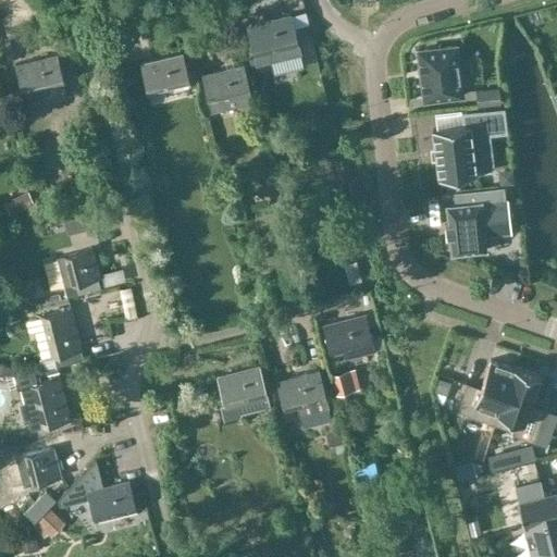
[(306,24),(302,12),(291,15),(289,14),(247,25),(257,63),(299,52),(294,27),(306,24)]
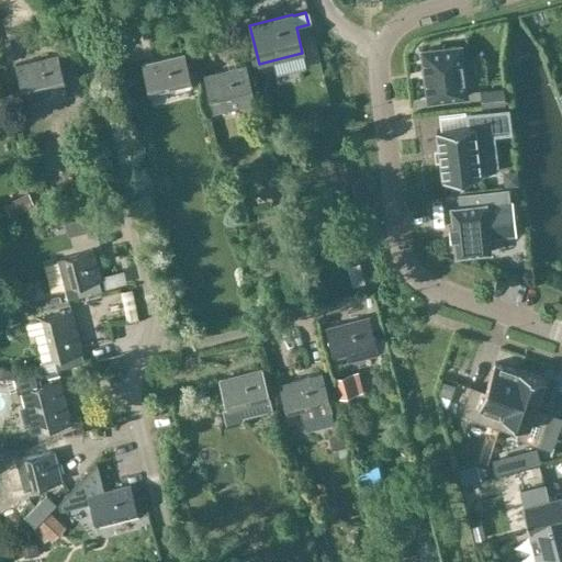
[(460,46),(422,51),(428,101),(467,96),(460,46)]
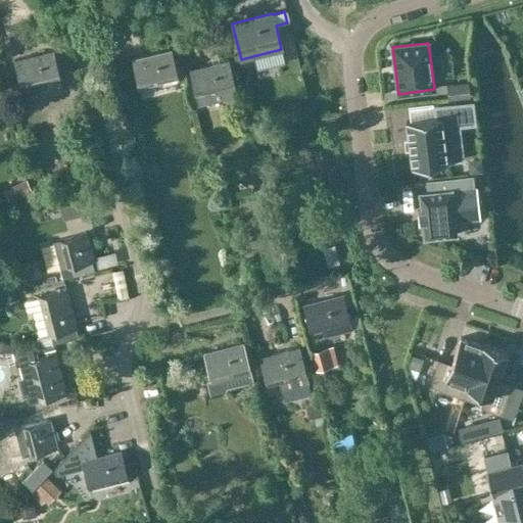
[(179,78),(172,49),(132,59),(138,87),(179,78)]
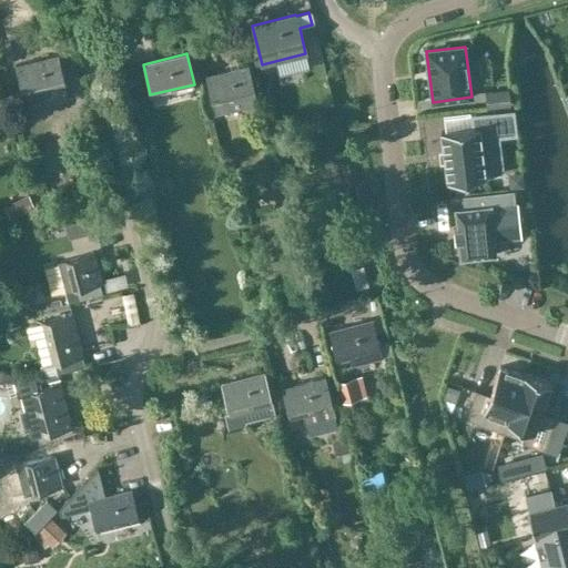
[(16,67),(23,97),(67,85),(59,56),(16,67)]
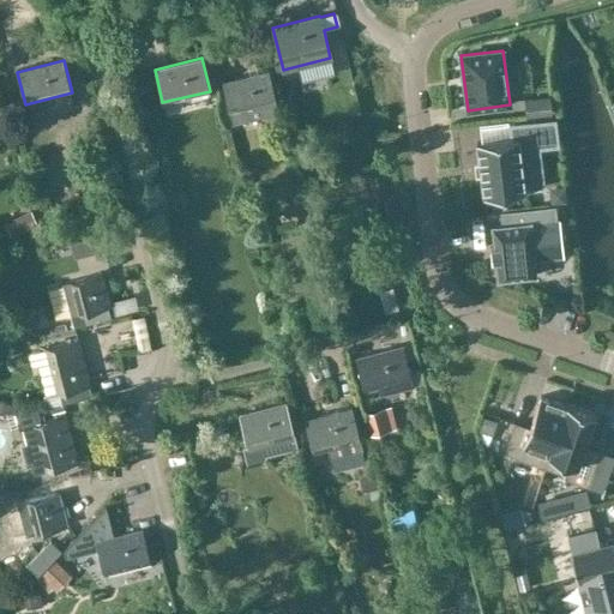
[(247,64),(250,76),(222,83),(233,124),(280,112),(269,71),(258,73),(256,62),(247,64)]
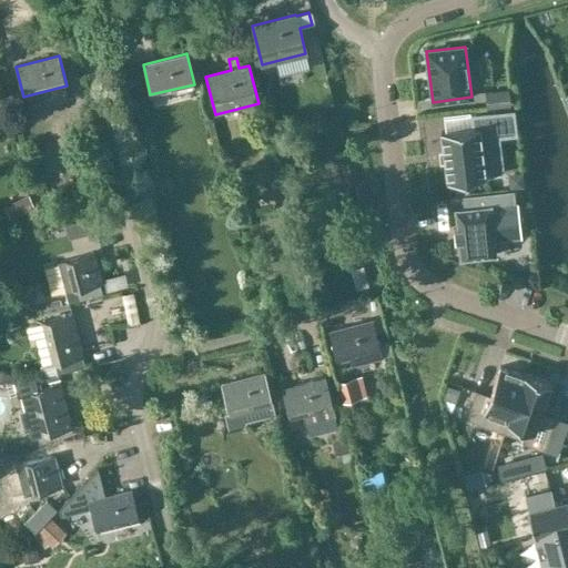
[(485,93),(487,107),(509,103),(508,90),(485,93)]
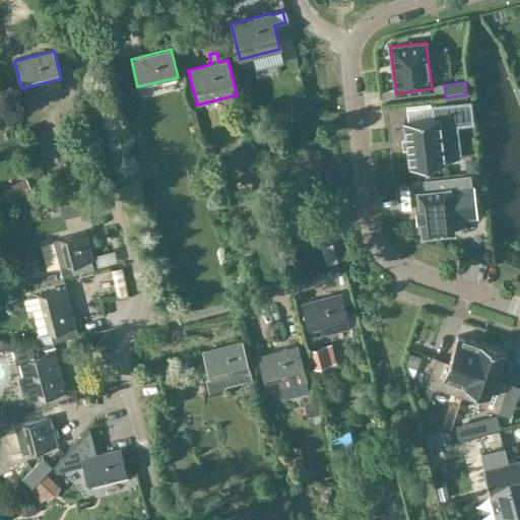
[(407,149),(409,168),(444,163),(444,160),(460,158),(458,145),(442,147),(440,126),(456,124),(472,122),(469,101),(436,105),(437,117),(432,117),(403,121),(405,139),(407,149)]
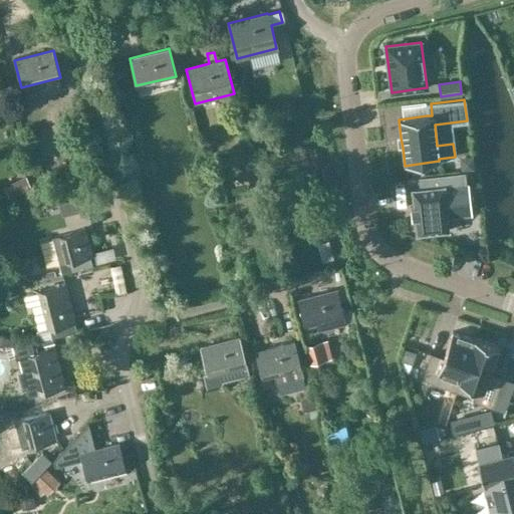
[(447,217),(472,214),(468,183),(466,184),(464,172),(419,177),(420,189),(413,189),(412,189),(412,191),(414,207),(412,207),(412,209),(414,209),(415,214),(412,214),(413,217),(415,216),(417,232),(416,232),(416,234),(418,234),(418,233),(447,230),(447,231),(449,231),(449,229),(448,229),(447,217)]
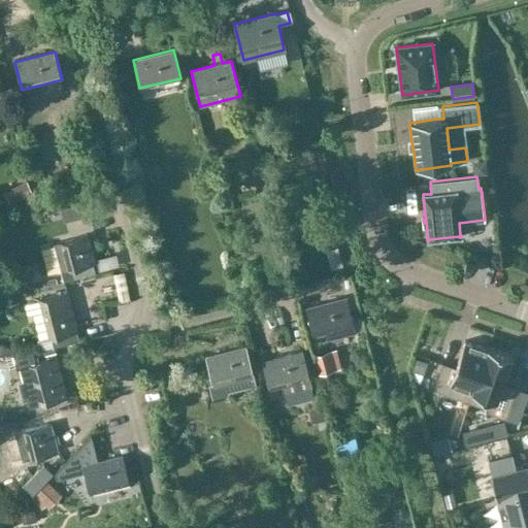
[(0,194),(17,186),(11,177),(0,184),(0,194)]
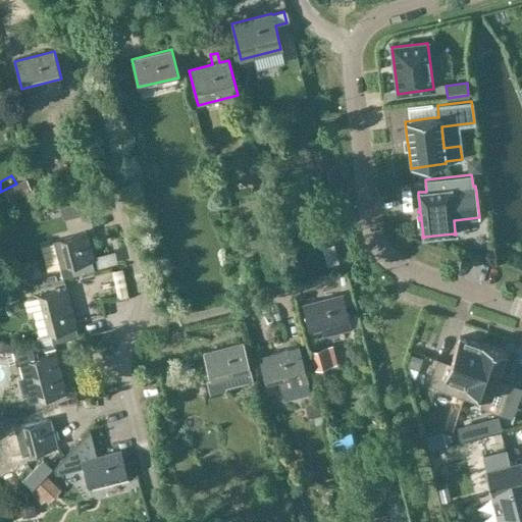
[(59,205),(63,220),(87,215),(83,199),(59,205)]
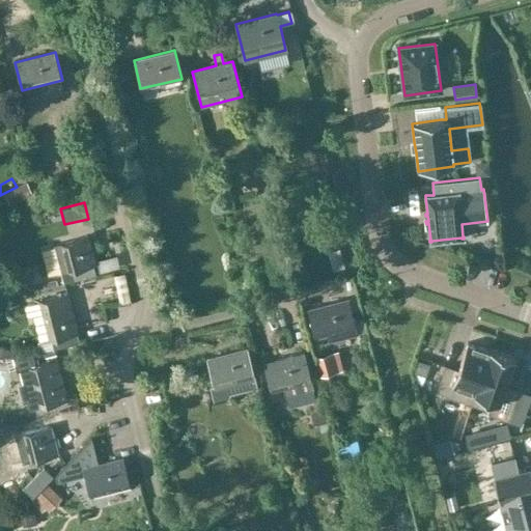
[(87,236),(60,244),(66,270),(61,271),(64,279),(74,277),(73,272),(94,267),(87,236)]
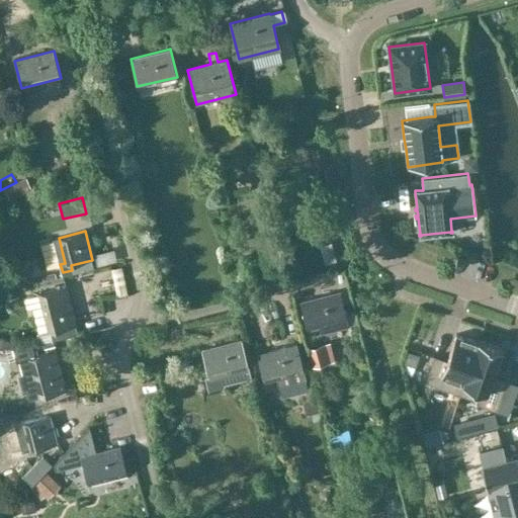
[(35,262),(54,258),(49,234),(30,237),(35,262)]
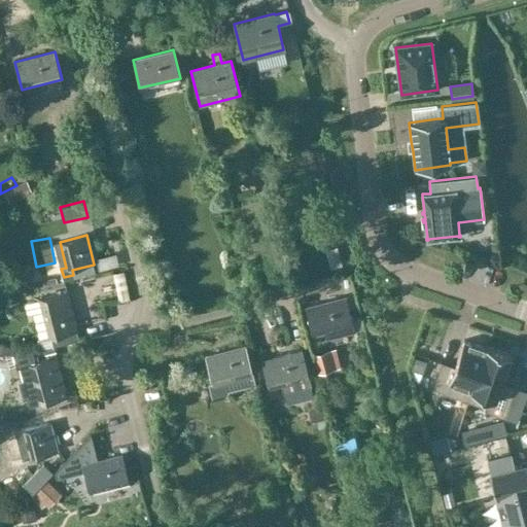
[(314,266),(325,261),(319,244),(308,248),(314,266)]
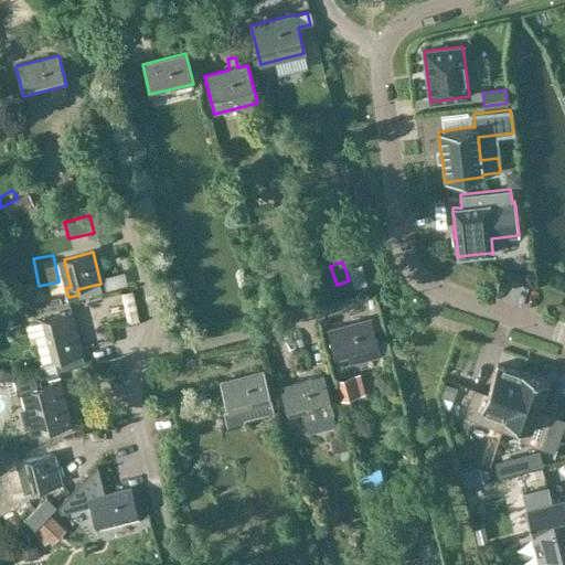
[(109,287),(112,320),(121,319),(119,286),(109,287)]
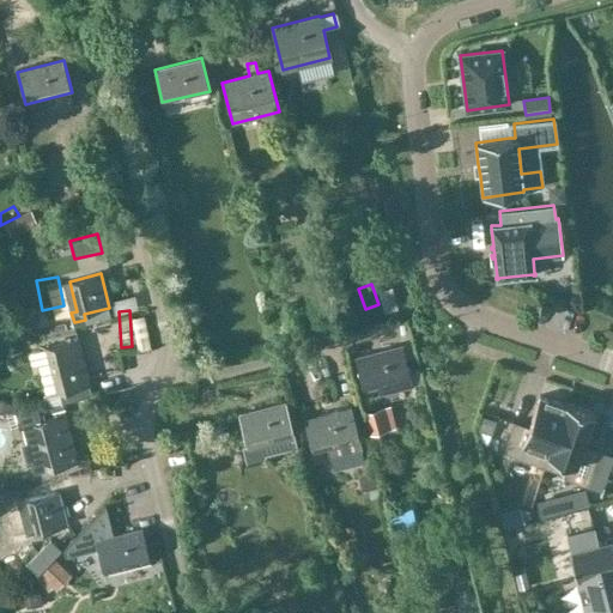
[(387,314),(365,317),(368,329),(388,327),(387,314)]
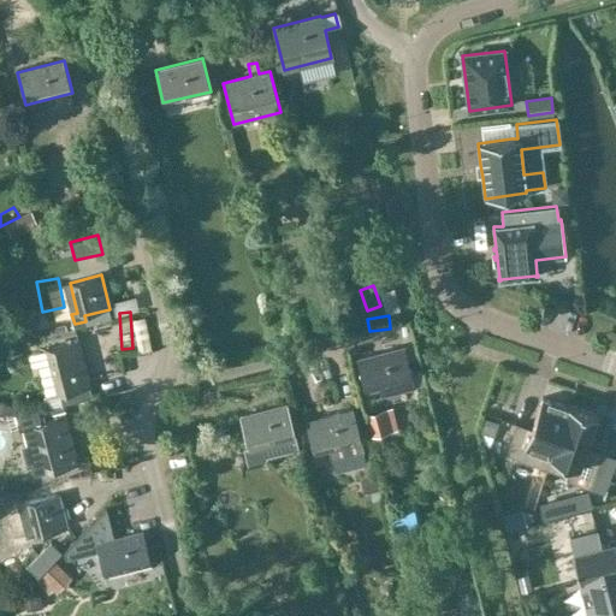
[(152,351),(144,318),(132,320),(140,354),(152,351)]
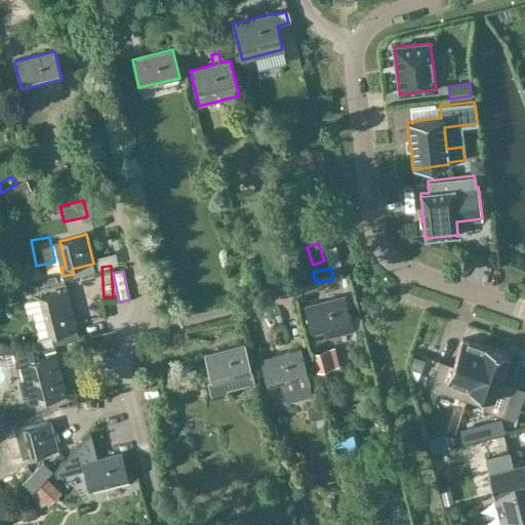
[(67,290),(38,298),(48,337),(50,336),(52,346),(79,338),(67,290)]
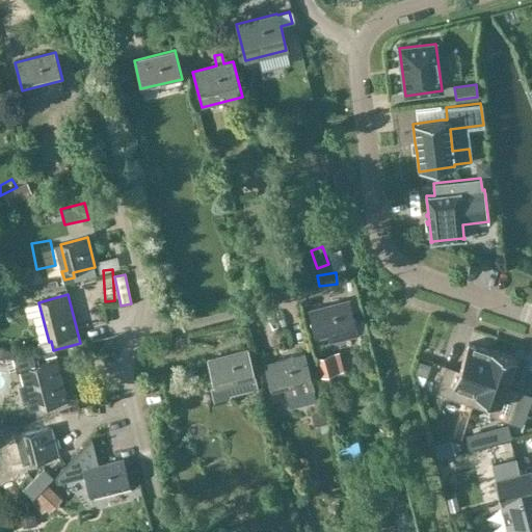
[(309,311),(316,339),(327,337),(328,342),(357,335),(348,299),(309,311)]
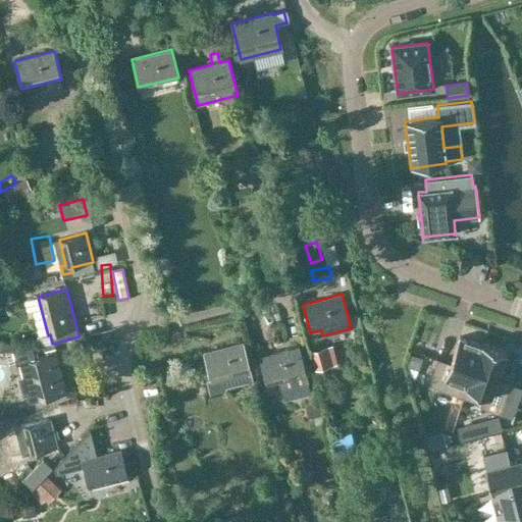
[(482,345),(481,344),(459,336),(450,363),(437,359),(429,384),(464,397),(482,345)]
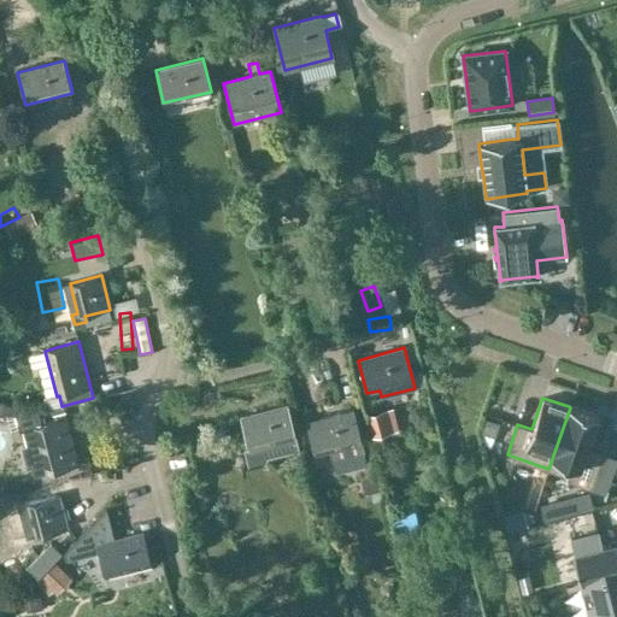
[(251,457),(298,445),(287,405),(241,418),(251,457)]
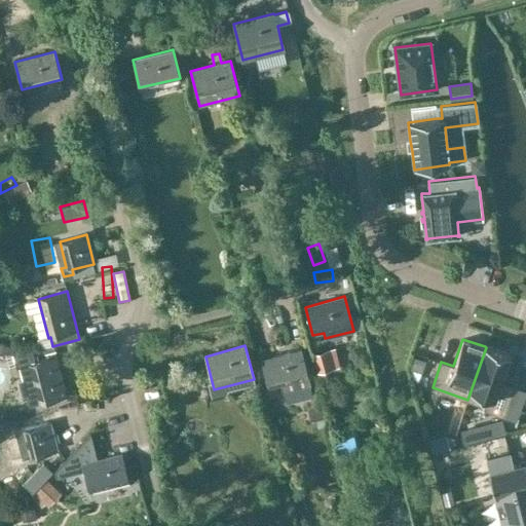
[(486,347),(467,400),(489,407),(488,410),(502,415),(513,386),(499,382),(509,353),(485,345),(485,346),(486,347)]
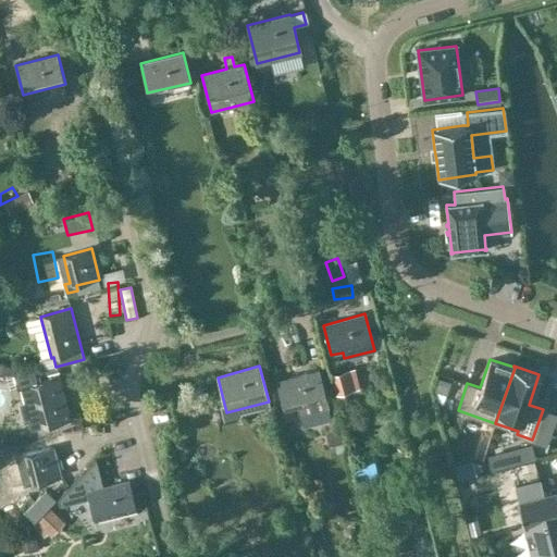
[(13,373),(17,390),(24,388),(35,430),(71,420),(60,379),(37,384),(34,369),(13,373)]
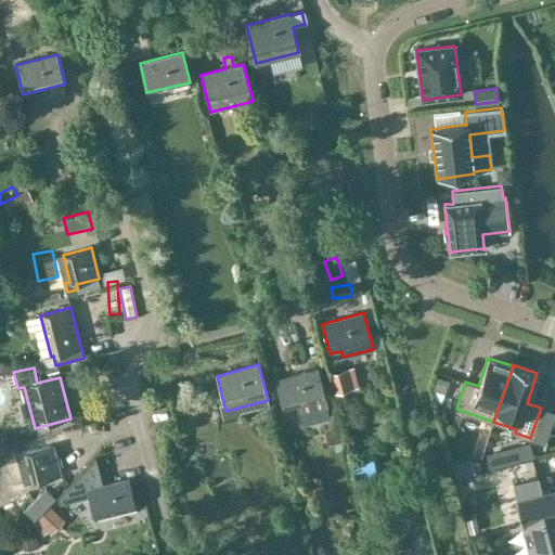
[(275,381),(283,409),(295,407),(297,413),(327,404),(318,369),(275,381)]
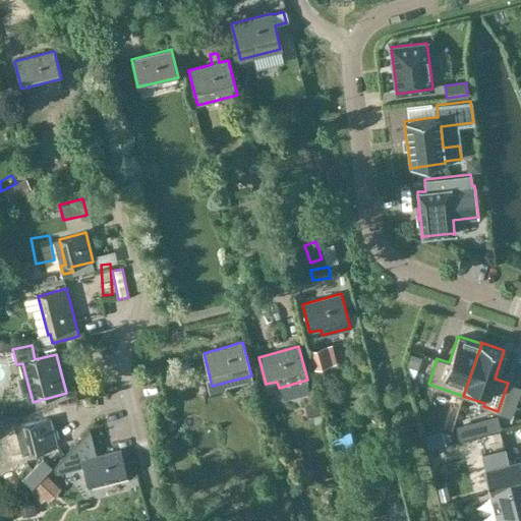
[(314,359),(319,374),(329,372),(325,356),(314,359)]
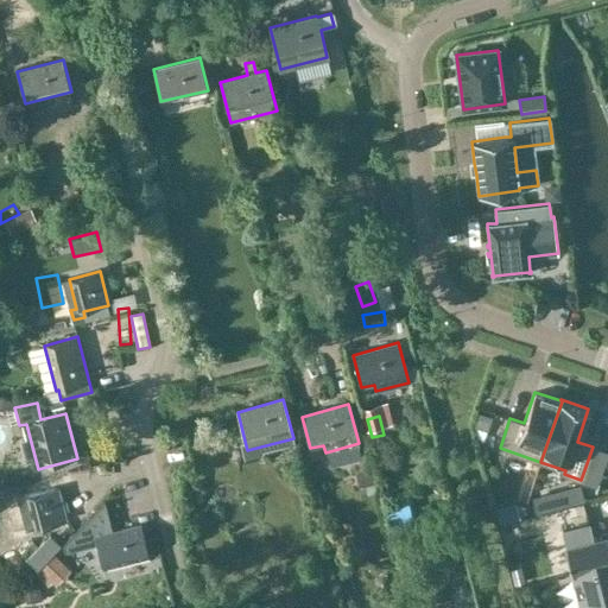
[(377,492),(371,469),(355,473),(359,487),(365,486),(367,494),(377,492)]
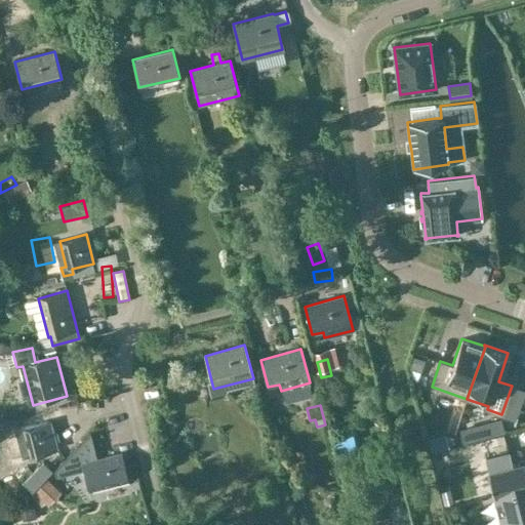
[(44,412),(0,425),(5,443),(10,463),(23,459),(23,458),(57,449),(50,421),(46,422),(44,412)]
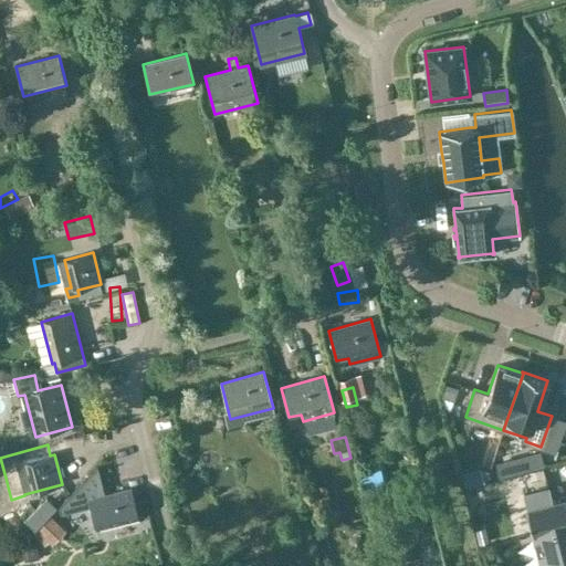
[(533,533),(565,524),(565,496),(554,500),(551,486),(523,493),(533,533)]
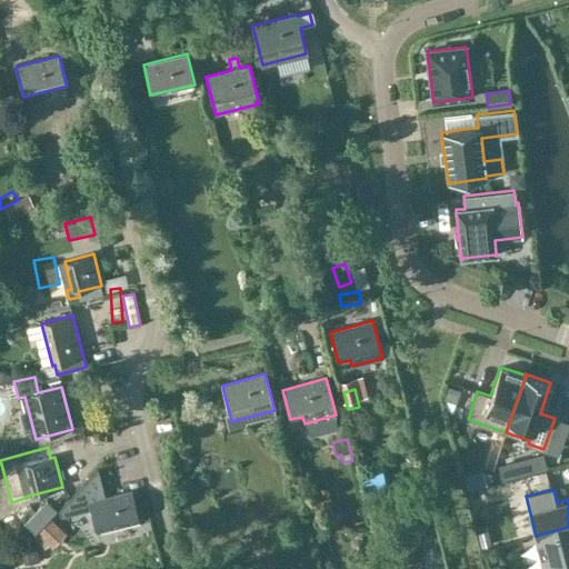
[(89,501),(97,532),(140,521),(132,491),(89,501)]
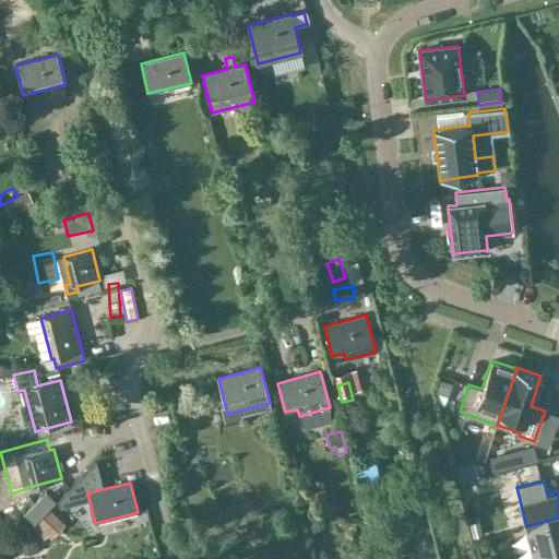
[(558,558),(558,518),(526,526),(534,558),(558,558)]
